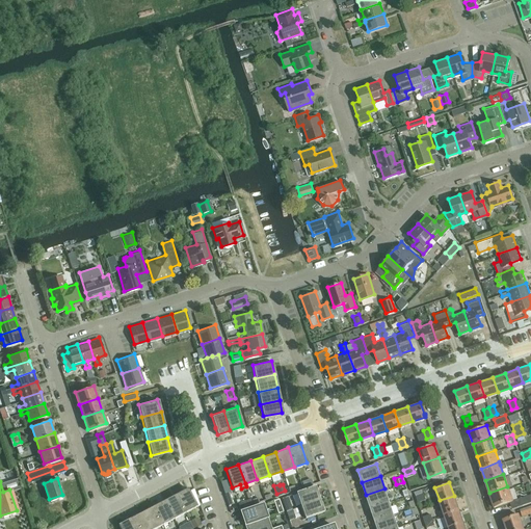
[(299,504),(319,497),(315,484),(295,491),(299,504)]
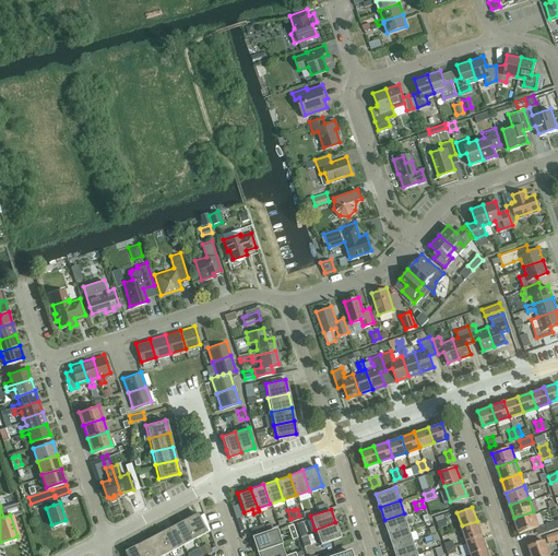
[(183,518),(193,536),(205,530),(209,529),(203,511),(197,513),(197,511),(183,518)]
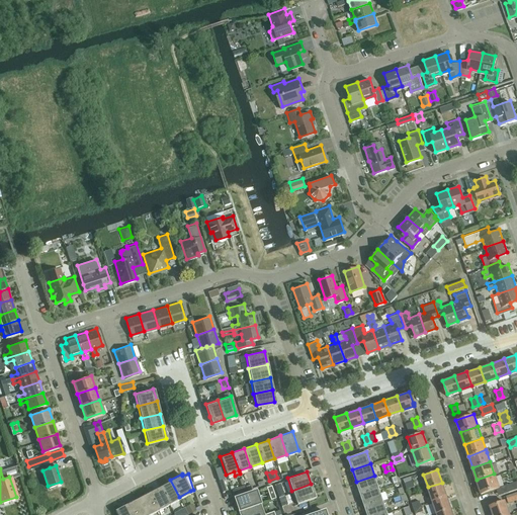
[(494,474),(477,480),(481,492),(499,486),(494,474)]
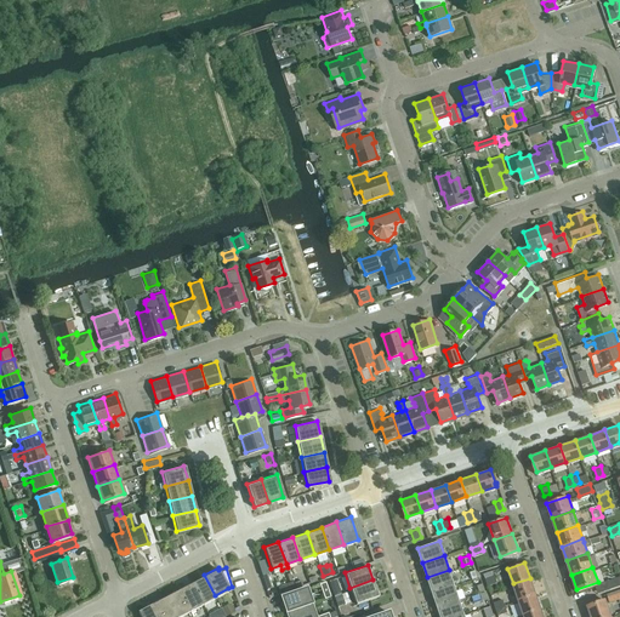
[(483,571),(487,583),(496,581),(494,573),(493,573),(491,569),(483,571)]
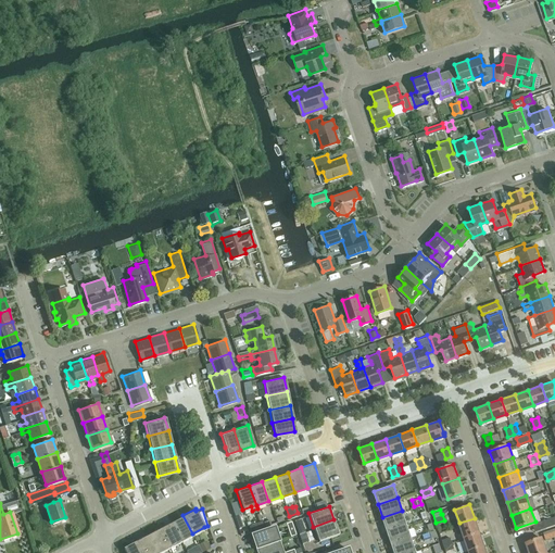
[(387,530),(406,524),(402,511),(382,517),(387,530)]
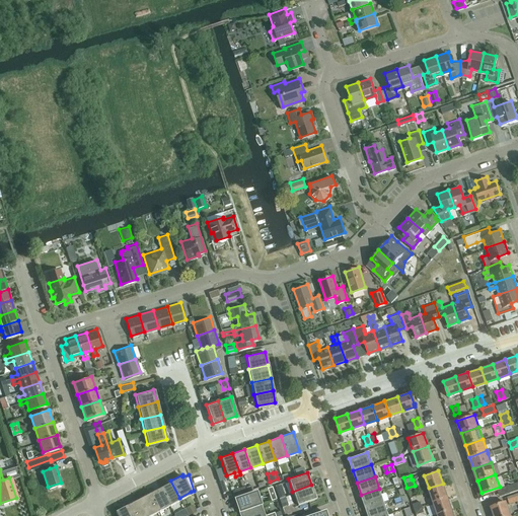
[(509,491),(517,488),(517,480),(507,484),(509,491)]
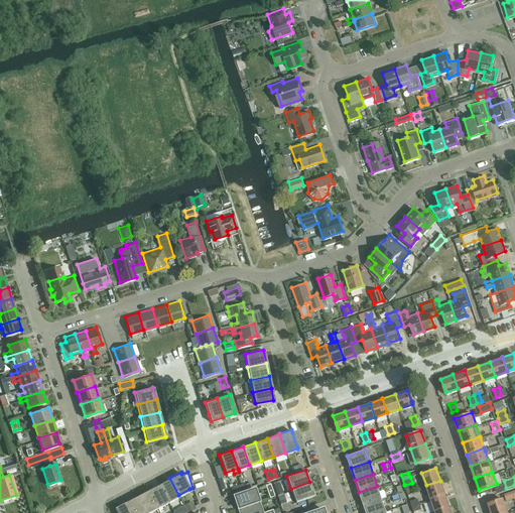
[(158,484),(167,501),(178,495),(169,478),(158,484)]
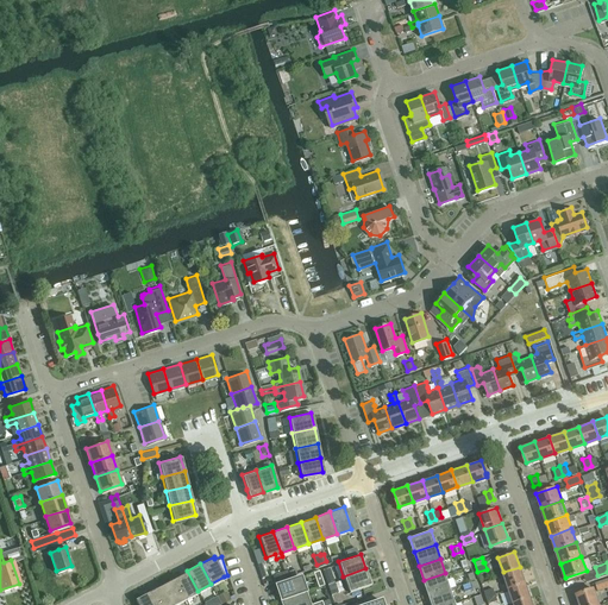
[(508,587),(525,581),(520,567),(503,572),(508,587)]
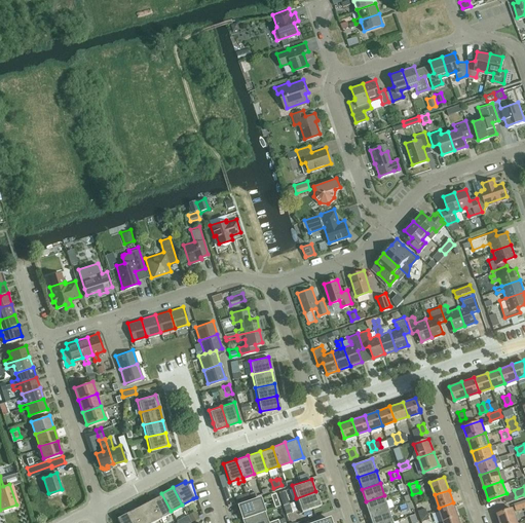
[(247,491),(234,495),(236,501),(249,496),(247,491)]
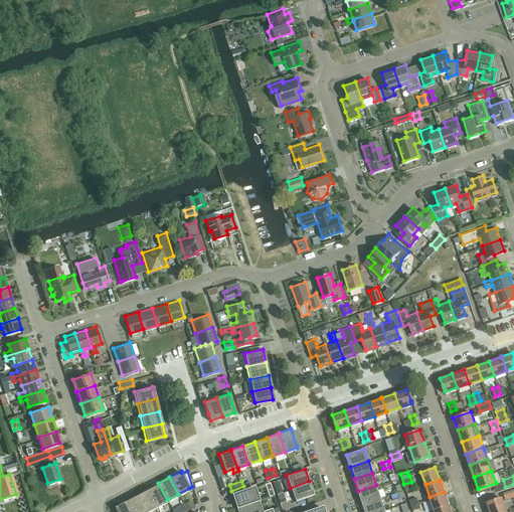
[(268,495),(273,493),(269,481),(264,483),(268,495)]
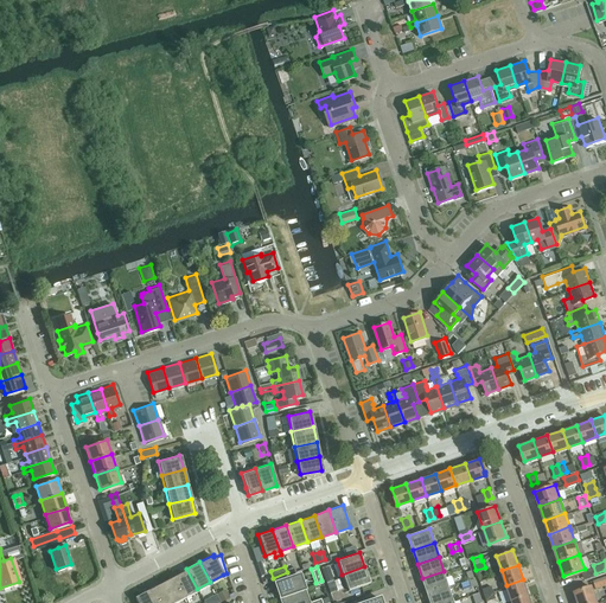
[(364,566),(342,575),(348,589),(369,581),(364,566)]
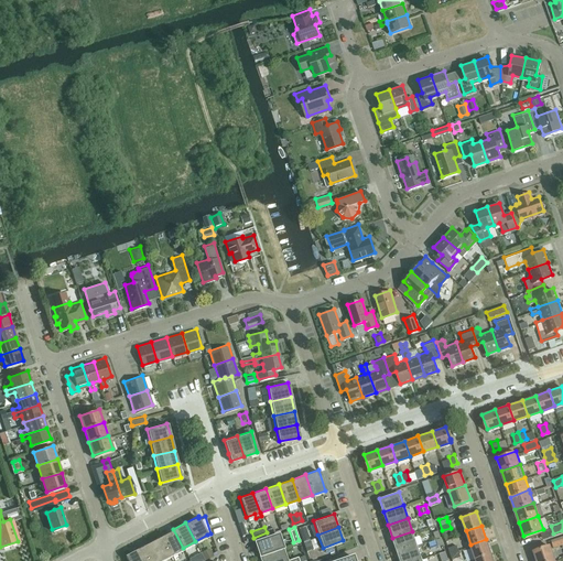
[(414,532),(417,541),(432,537),(430,527),(414,532)]
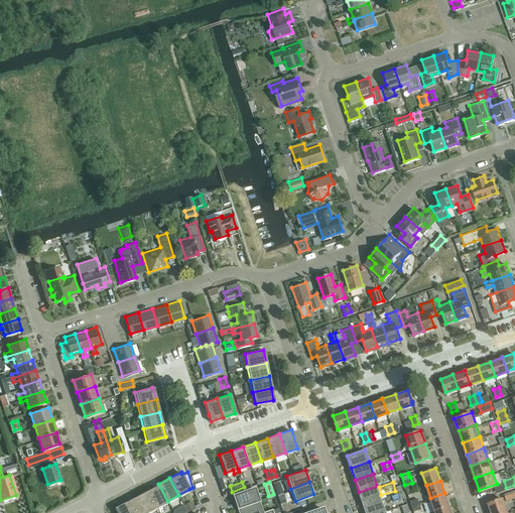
[(147,490),(156,507),(167,501),(158,484),(147,490)]
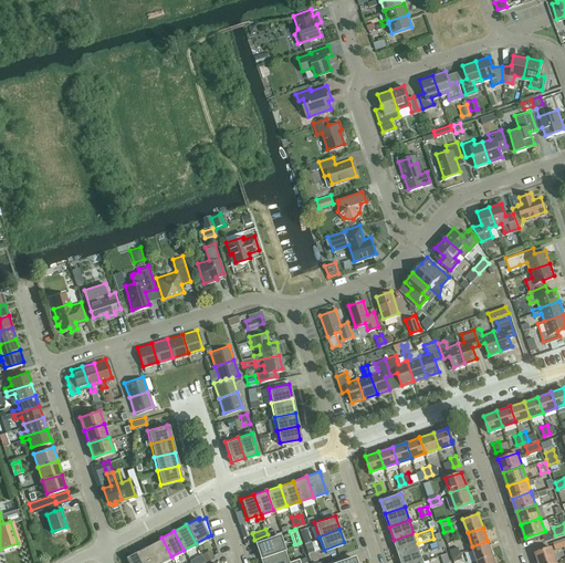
[(398,553),(418,545),(414,533),(394,540),(398,553)]
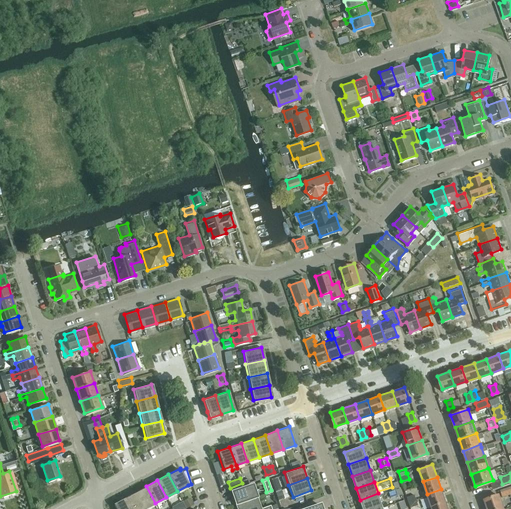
[(251,483),(231,491),(235,502),(256,495),(251,483)]
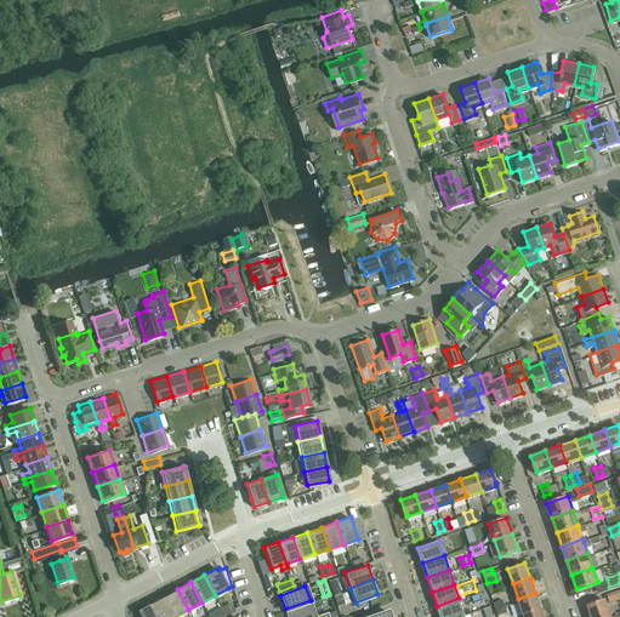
[(164,596),(175,616),(188,610),(177,589),(164,596)]
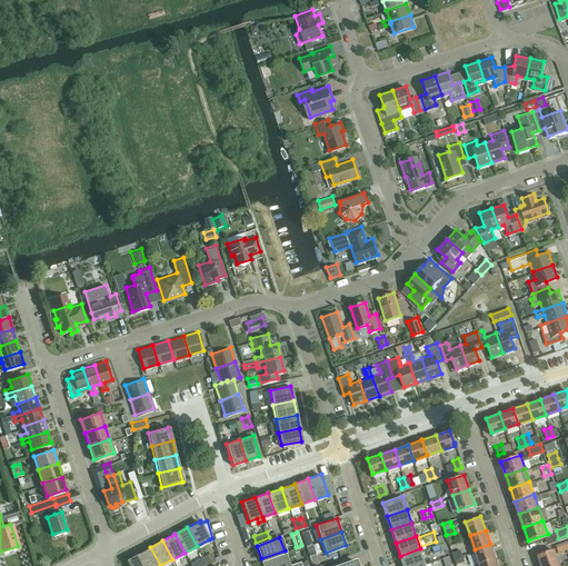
[(558,550),(567,547),(567,540),(556,545),(558,550)]
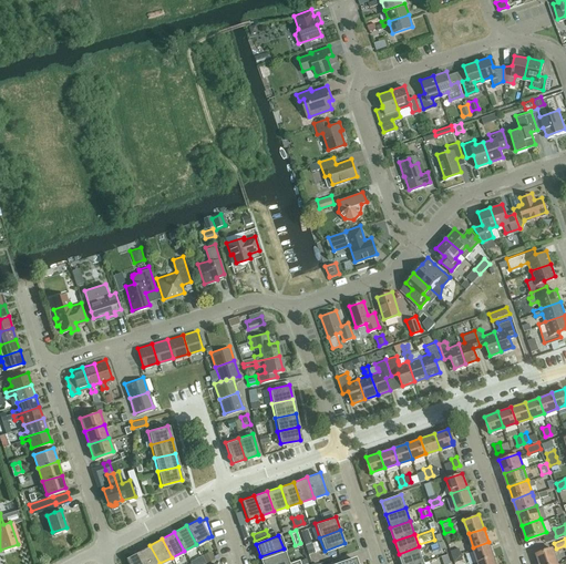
[(306,549),(307,552),(314,550),(311,541),(305,543),(306,549)]
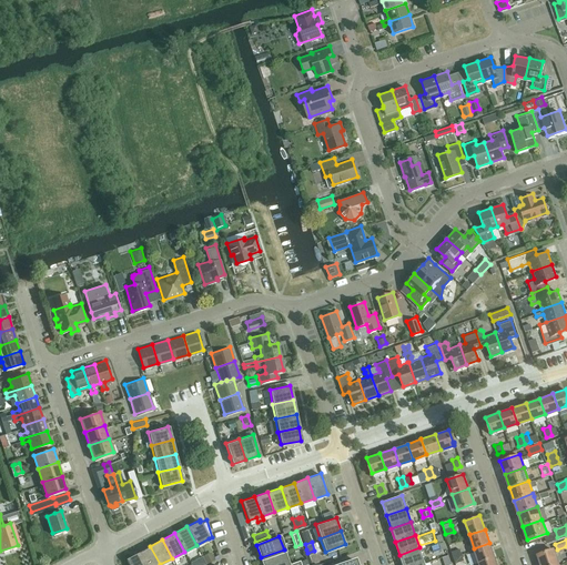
[(478,562),(494,556),(489,543),(474,548),(478,562)]
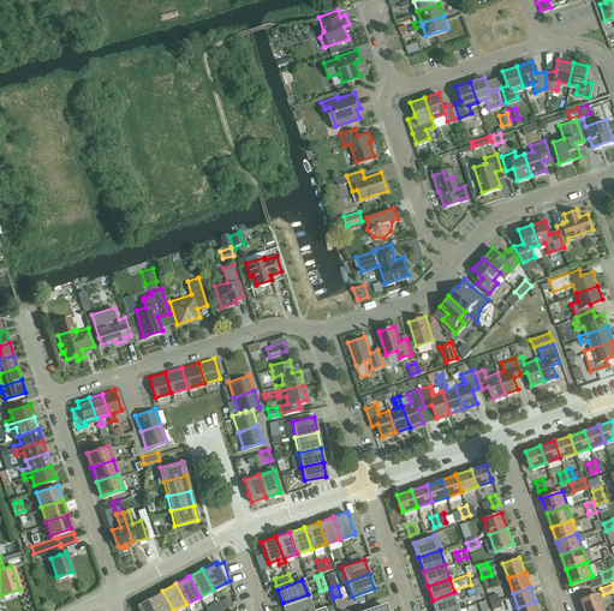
[(149,597),(156,610),(173,610),(162,591),(149,597)]
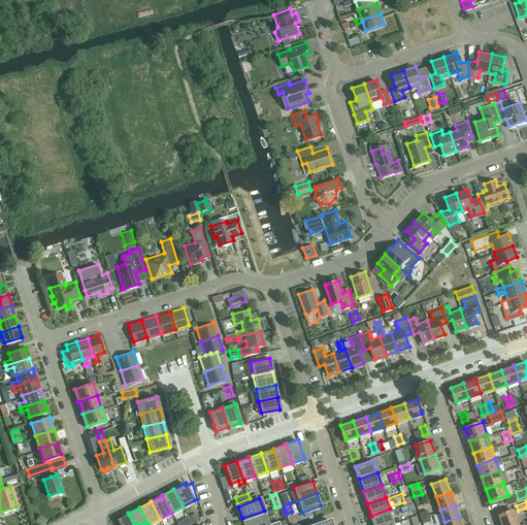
[(374,524),(383,524),(394,521),(390,509),(371,516),(374,524)]
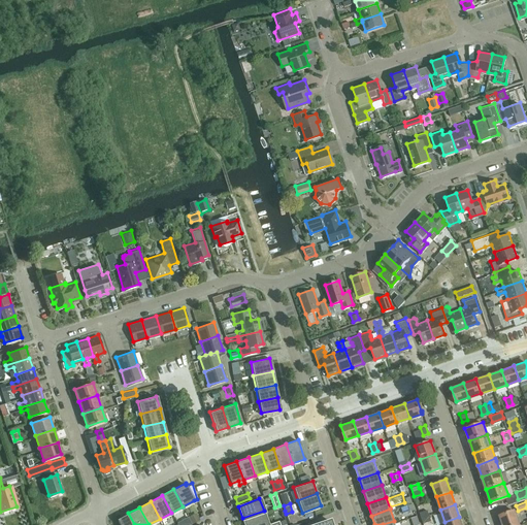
[(421,517),(429,514),(427,509),(419,511),(421,517)]
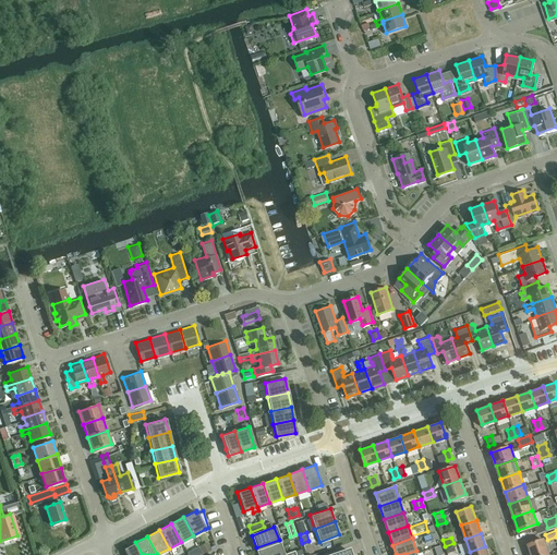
[(531,554),(542,554),(548,553),(544,538),(528,544),(531,554)]
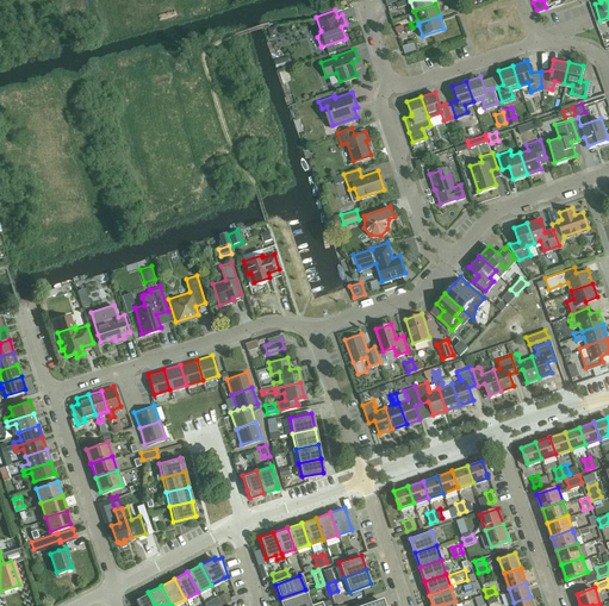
[(221,603),(230,598),(225,589),(216,594),(221,603)]
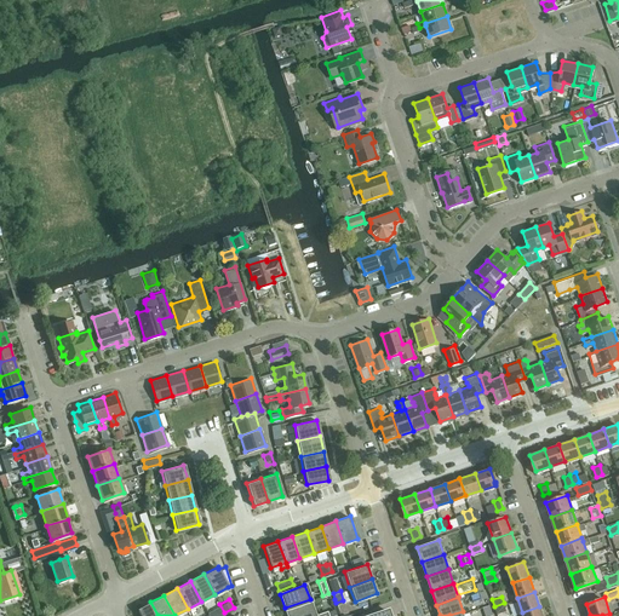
[(315,614),(310,599),(285,608),(287,615),(327,615),(328,615),(336,612),(333,608),(326,610),(315,614)]
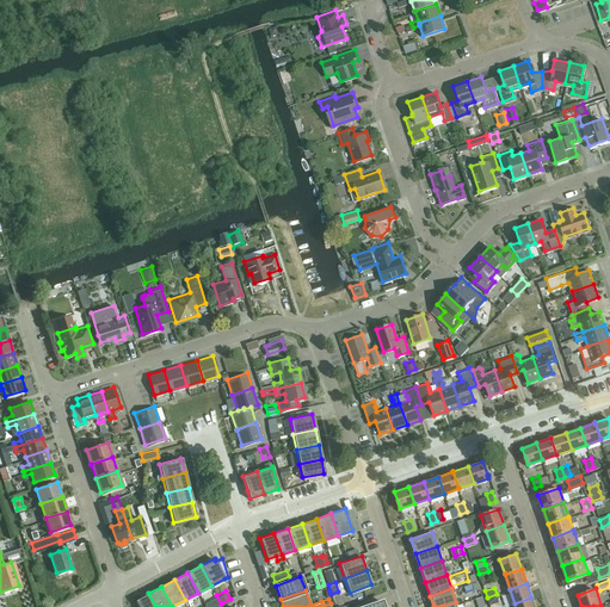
[(155,606),(148,593),(135,600),(137,606),(155,606)]
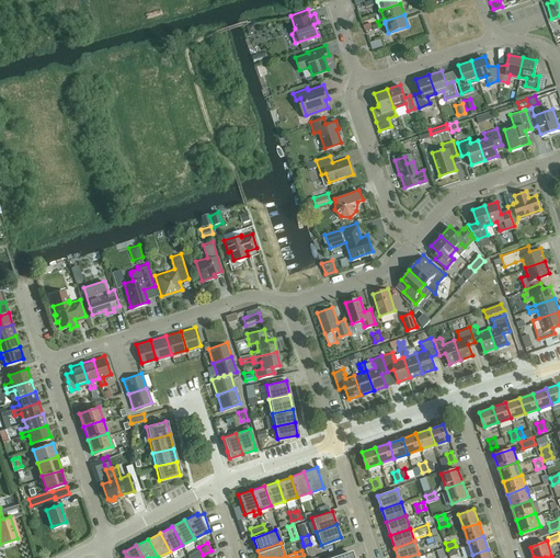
[(440,557),(445,556),(442,546),(436,548),(440,557)]
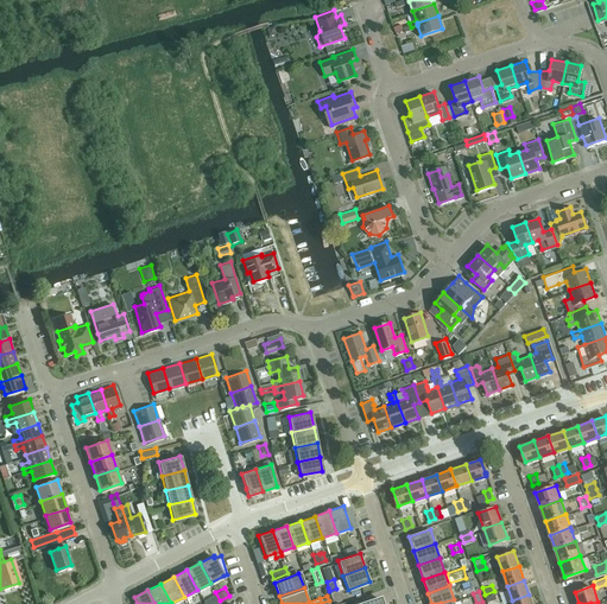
[(485,595),(486,601),(495,597),(494,591),(485,595)]
